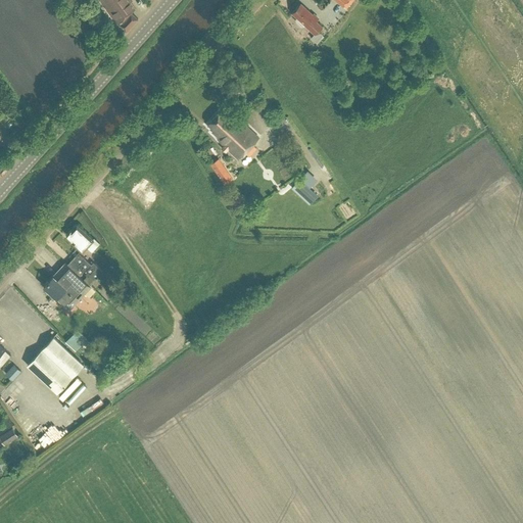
[(138,17),(131,11),(127,13),(116,0),(99,0),(117,25),(120,22),(127,30),(138,17)]
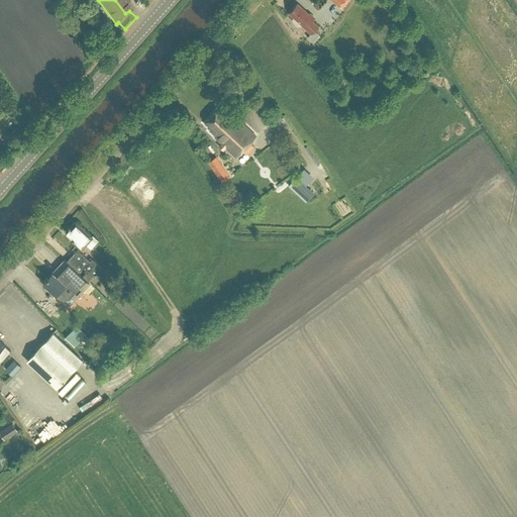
[(115,0),(125,13),(129,11),(133,7),(129,1),(129,0),(115,0)]
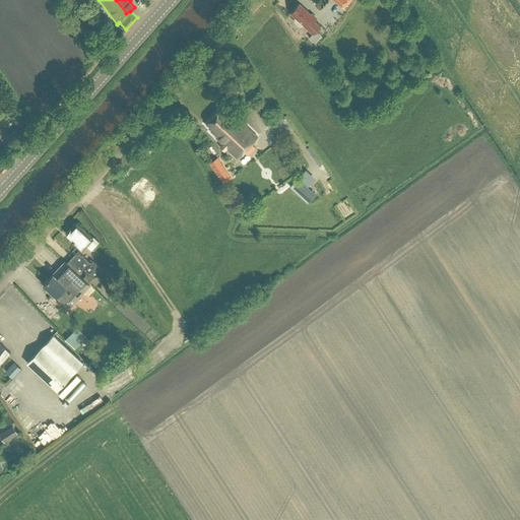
[(320,25),(315,19),(316,18),(299,3),(297,3),(294,7),(294,8),(290,12),(296,17),(294,19),(301,25),(303,23),(313,34),(320,25)]
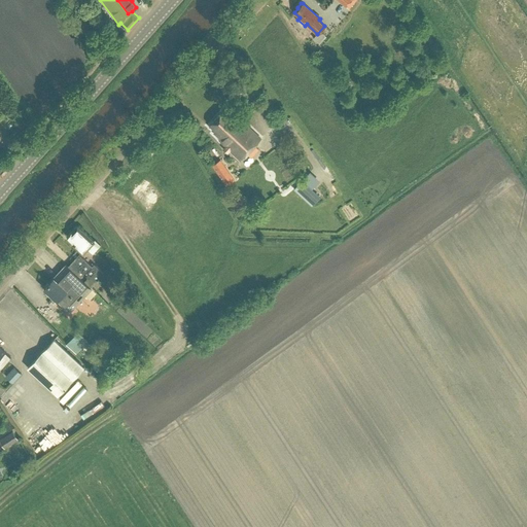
[(219,139),(221,141),(241,160),(260,137),(239,117),(236,121),(222,110),(210,124),(216,129),(214,131),(221,137),(219,139)]
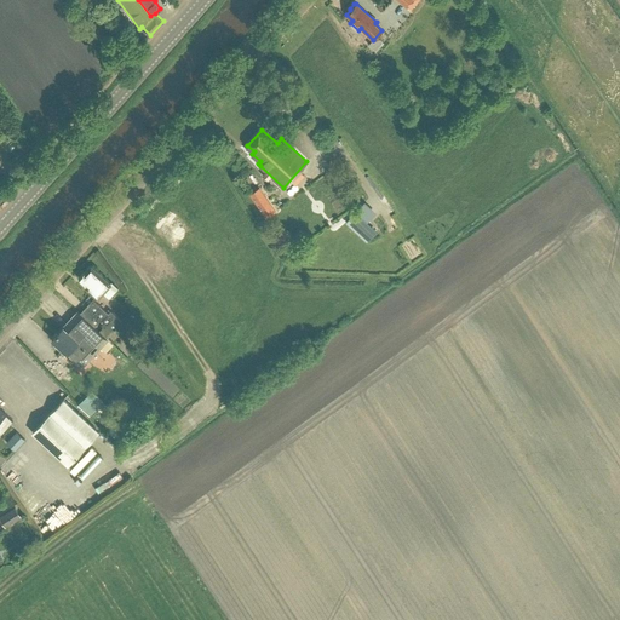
[(21,148),(10,159),(18,168),(29,156),(21,148)]
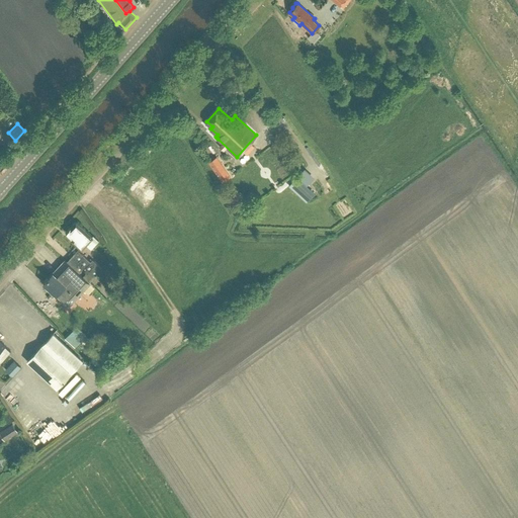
[(224,181),(230,177),(221,164),(214,168),(224,181)]
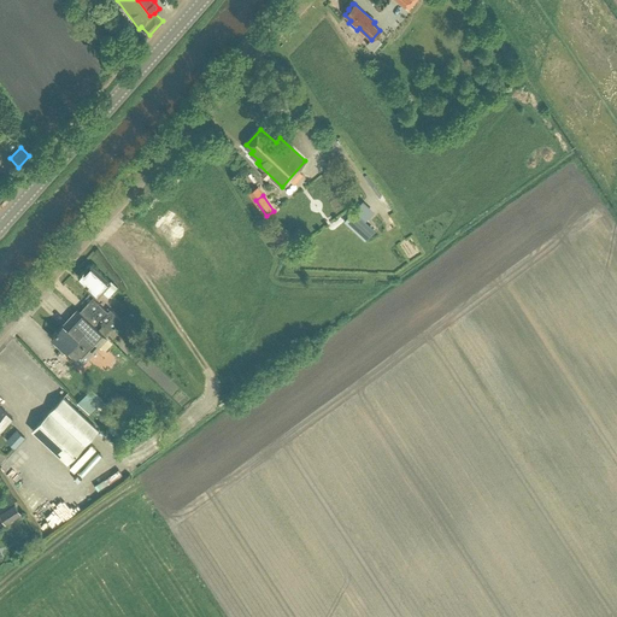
[(356,231),(366,241),(376,230),(365,219),(356,231)]
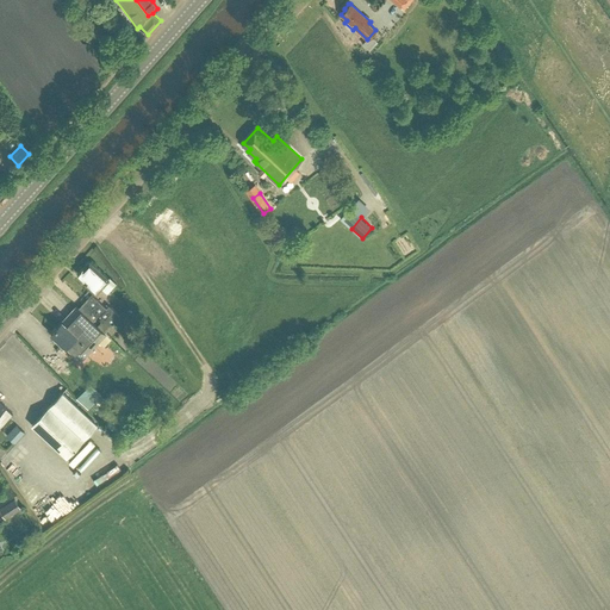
[(109,279),(89,261),(85,266),(83,266),(78,273),(86,280),(83,282),(97,293),(103,287),(109,292),(116,284),(110,278),(109,279)]
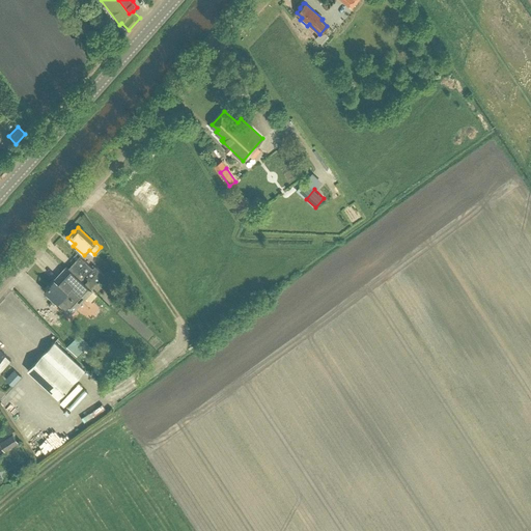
[(66,267),(94,295),(95,294),(91,288),(104,275),(94,267),(92,269),(80,257),(70,269),(66,267)]
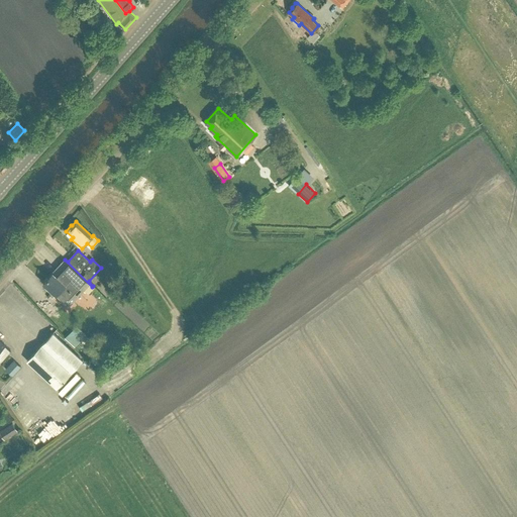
[(88,291),(92,287),(65,260),(42,283),(56,295),(56,294),(67,305),(84,287),(88,291)]
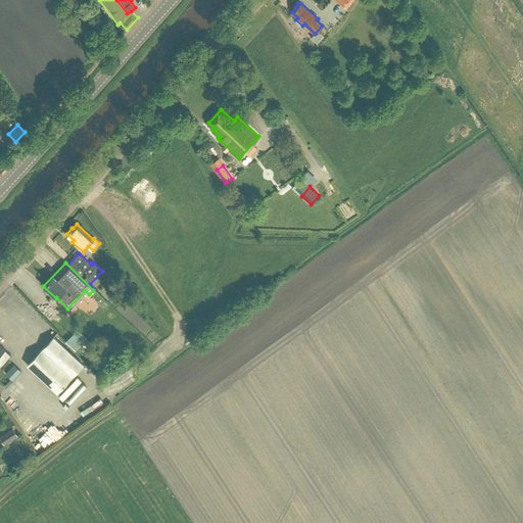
[(76,350),(88,338),(78,328),(65,340),(76,350)]
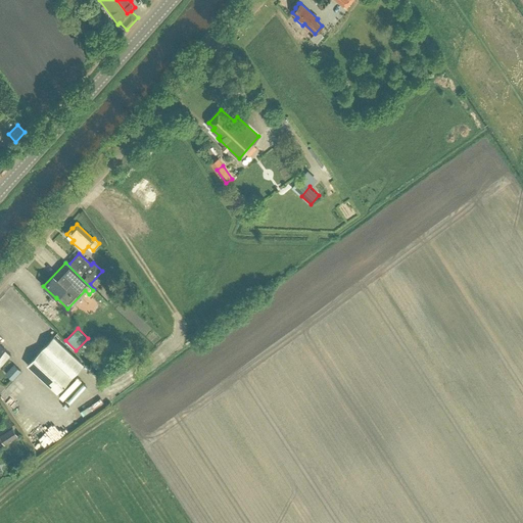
[(56,393),(72,377),(86,362),(56,334),(27,365),(56,393)]
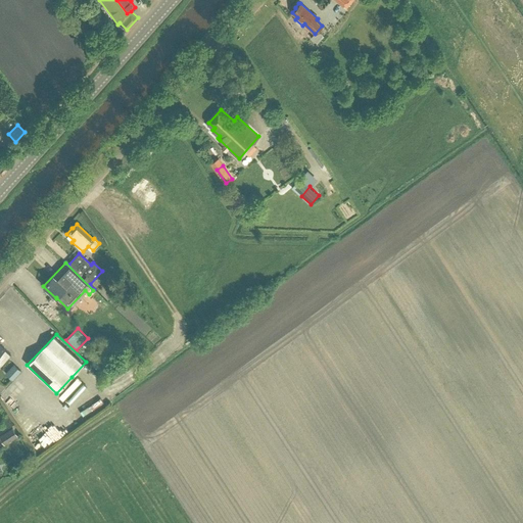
[(0,366),(11,354),(4,348),(5,348),(0,343),(0,366)]
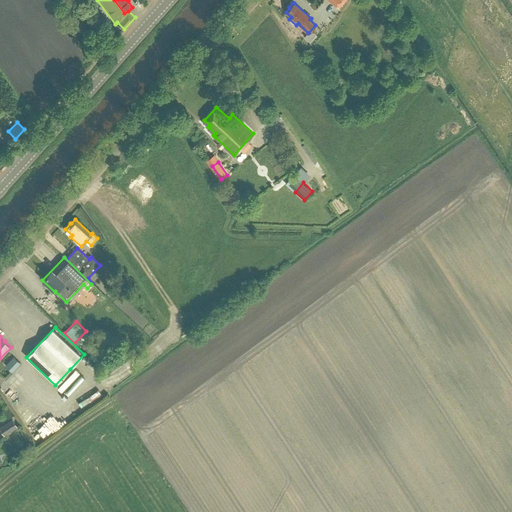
[(14,355),(5,365),(12,371),(21,361),(14,355)]
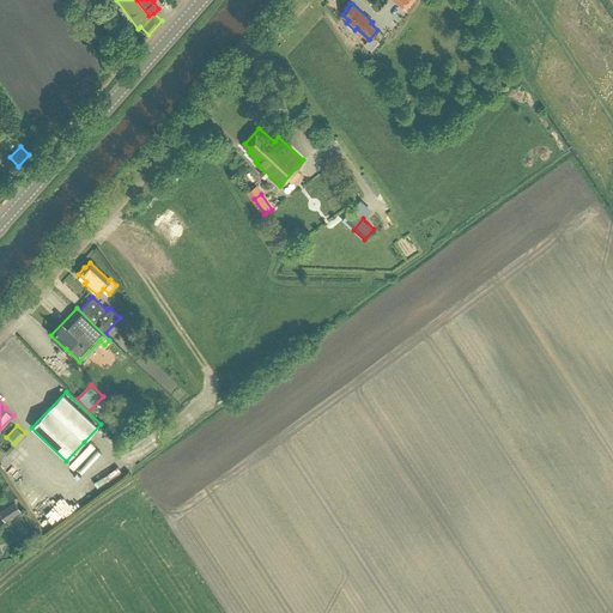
[(97,484),(121,471),(119,466),(95,479),(97,484)]
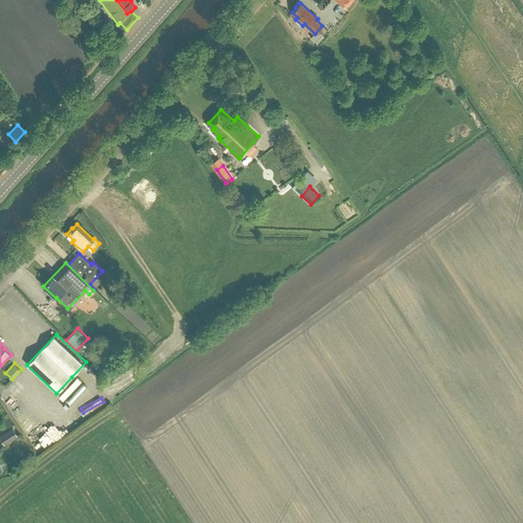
[(0,435),(5,443),(17,435),(12,427),(0,435)]
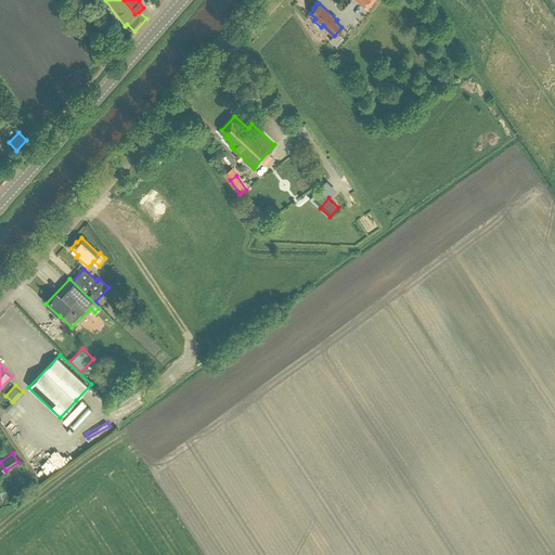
All buildings are outlined.
